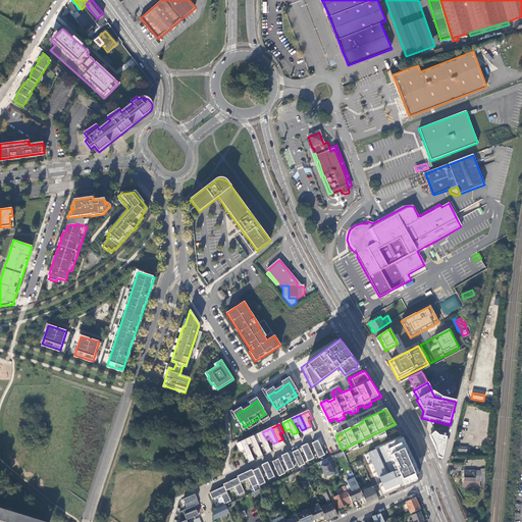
[(262,432),(254,436),(257,444),(261,442),(264,448),(269,446),(266,439),(262,432)]
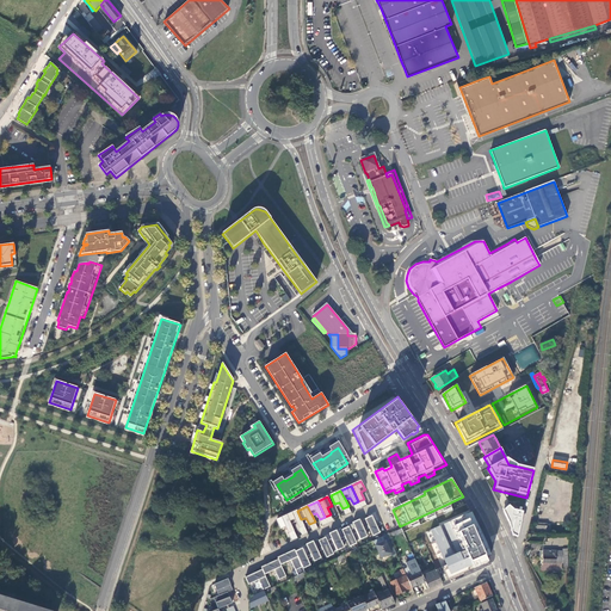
[(507,506),(500,510),(503,512),(506,519),(516,538),(522,512),(513,511),(507,506)]
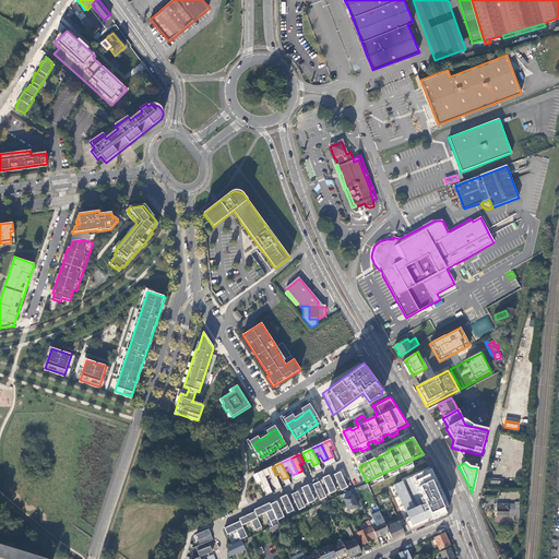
[(390,486),(411,531),(441,518),(447,515),(444,509),(450,507),(432,465),(430,466),(390,486)]
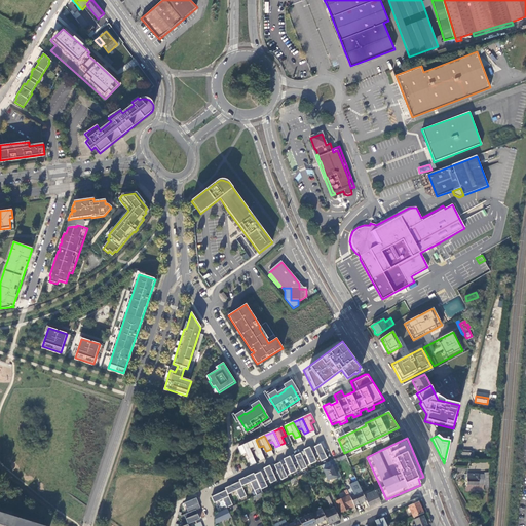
[(256,440),(247,444),(251,451),(255,450),(257,455),(262,453),(259,447),(256,440)]
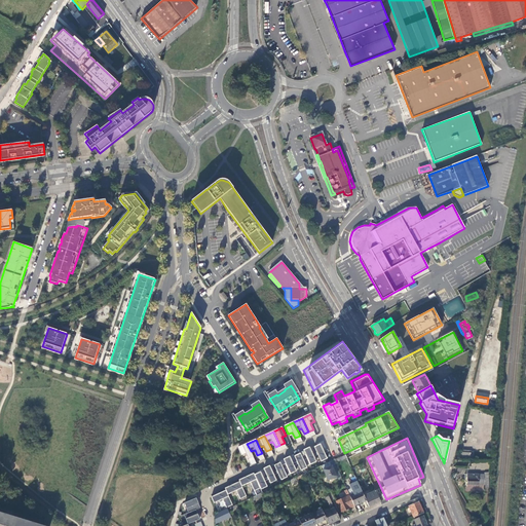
[(247,444),(238,448),(241,455),(246,454),(249,459),(253,457),(254,457),(251,451),(247,444)]
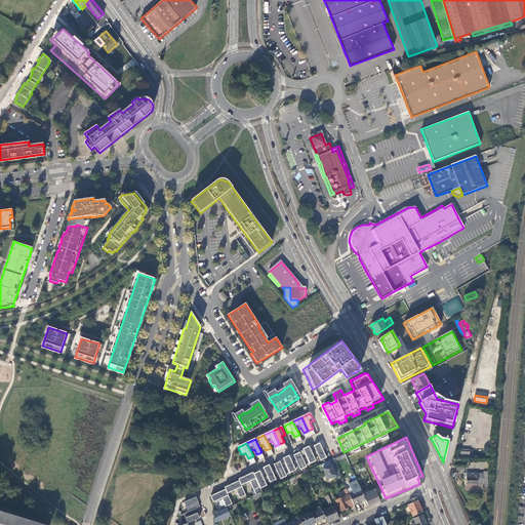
[(321,460),(326,458),(320,443),(314,446),(321,460)]
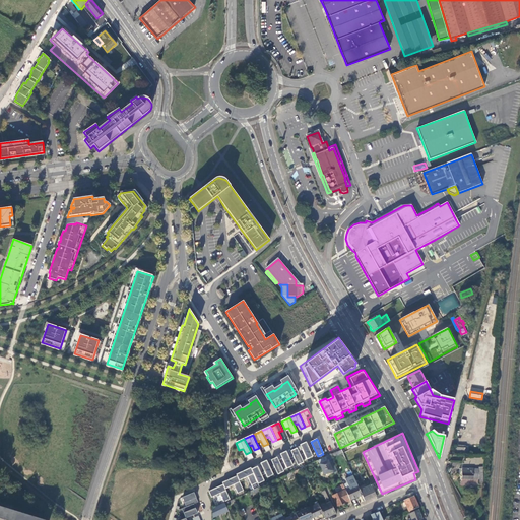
[(307,459),(313,457),(306,442),(300,445),(307,459)]
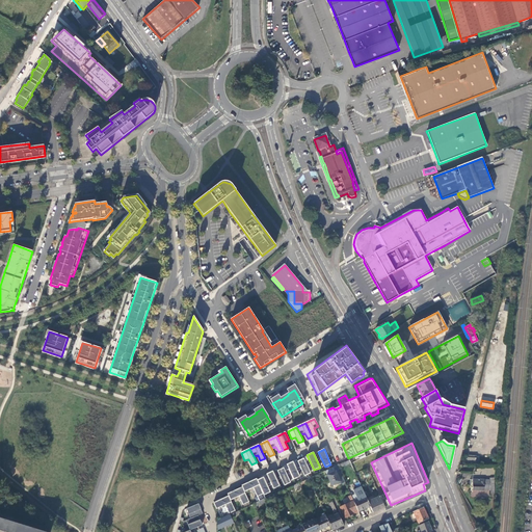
[(304,476),(311,474),(303,458),(297,461),(304,476)]
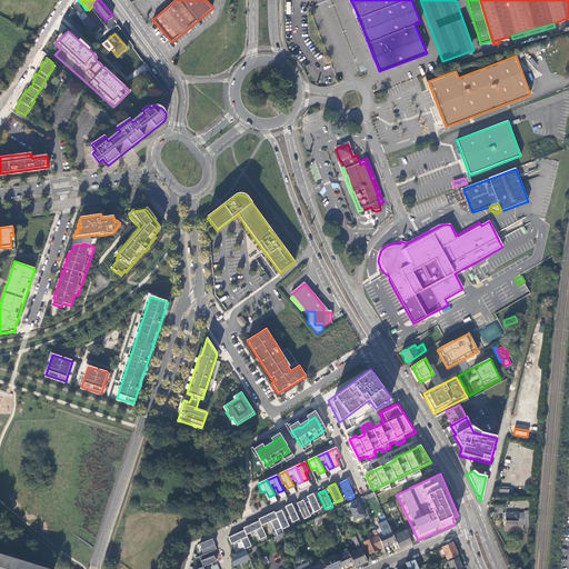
[(315,512),(321,510),(313,493),(307,497),(315,512)]
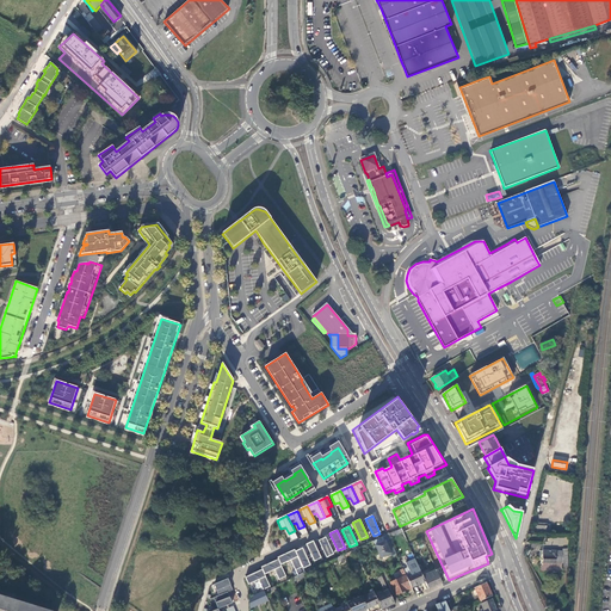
[(390,539),(388,535),(374,542),(382,559),(392,554),(393,556),(396,554),(390,539)]
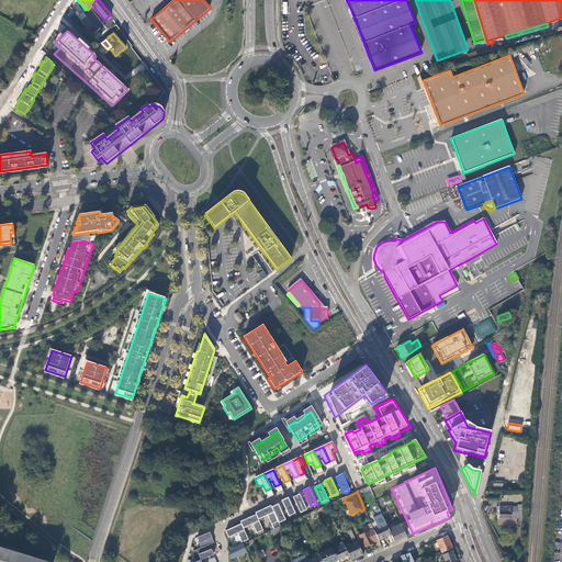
[(301,513),(307,510),(300,494),(293,497),(301,513)]
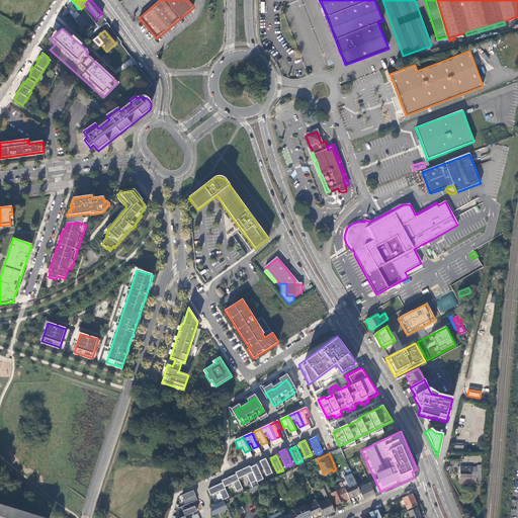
[(266,477),(272,473),(266,459),(260,461),(266,477)]
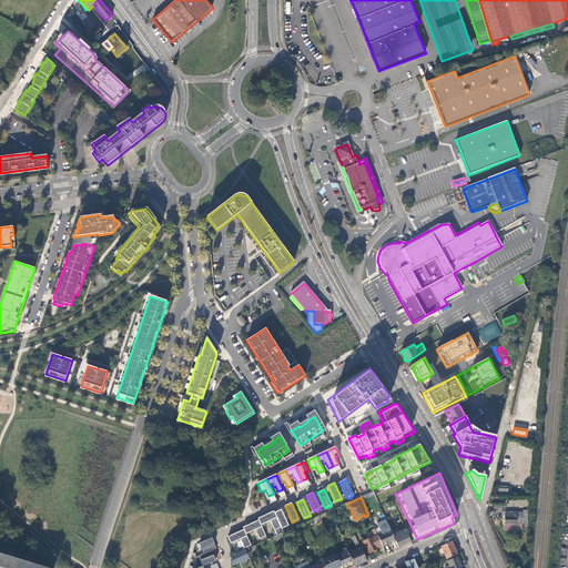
[(282,528),(288,526),(281,509),(274,513),(281,527),(282,528)]
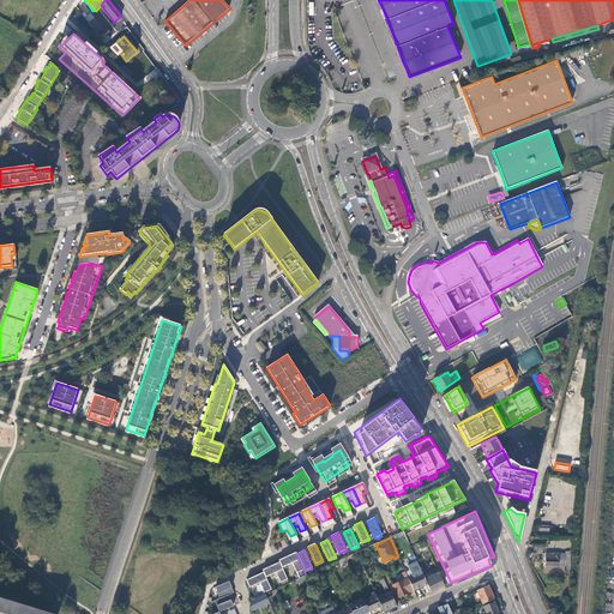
[(296,554),(296,553),(280,560),(280,563),(282,567),(293,564),(296,573),(304,570),(296,554)]
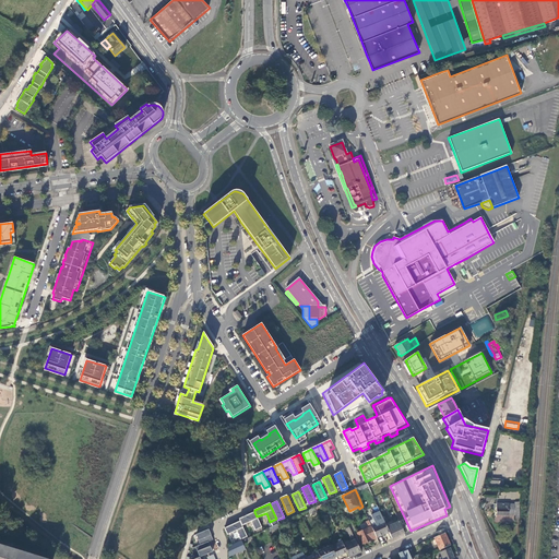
[(497,511),(497,515),(515,516),(515,521),(519,521),(520,510),(514,510),(514,504),(497,504),(497,511)]
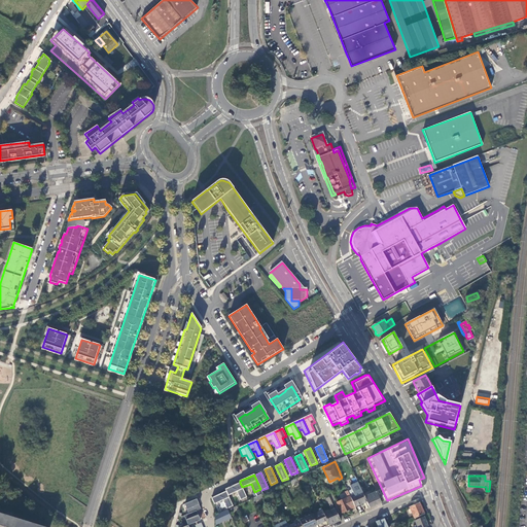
[(355,507),(366,502),(364,497),(362,492),(358,482),(350,486),(354,496),(351,497),(355,507)]
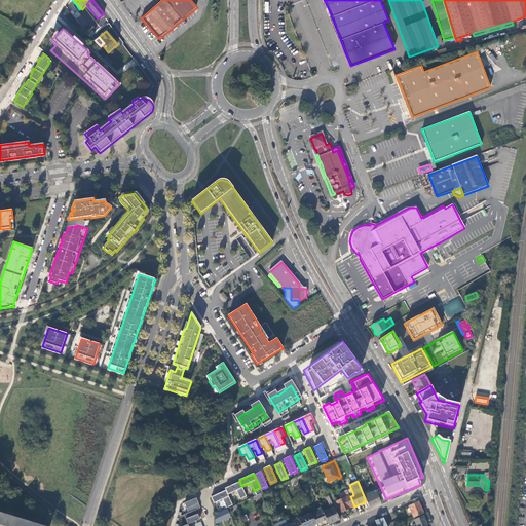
[(241,486),(239,482),(225,489),(226,491),(228,495),(236,491),(240,499),(247,496),(241,486)]
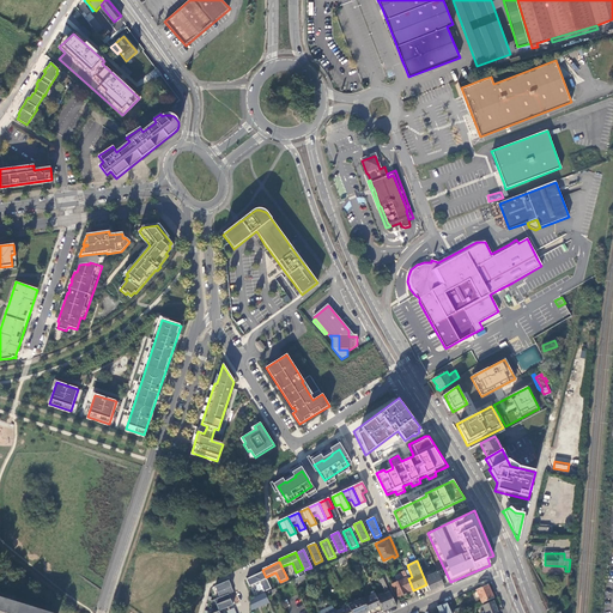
[(266,577),(263,572),(247,580),(249,587),(260,582),(263,593),(272,589),(266,577)]
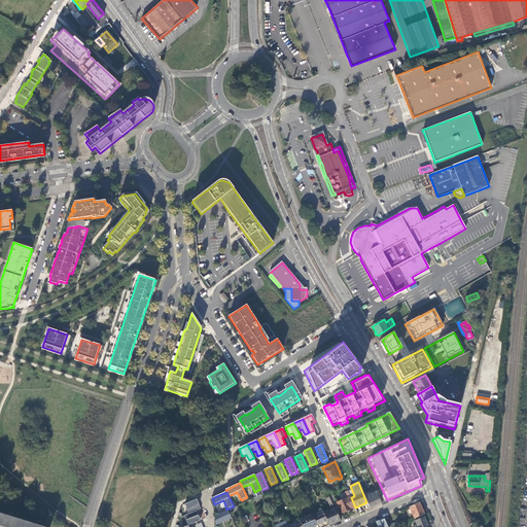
[(370,507),(381,502),(377,492),(364,497),(366,502),(370,507)]
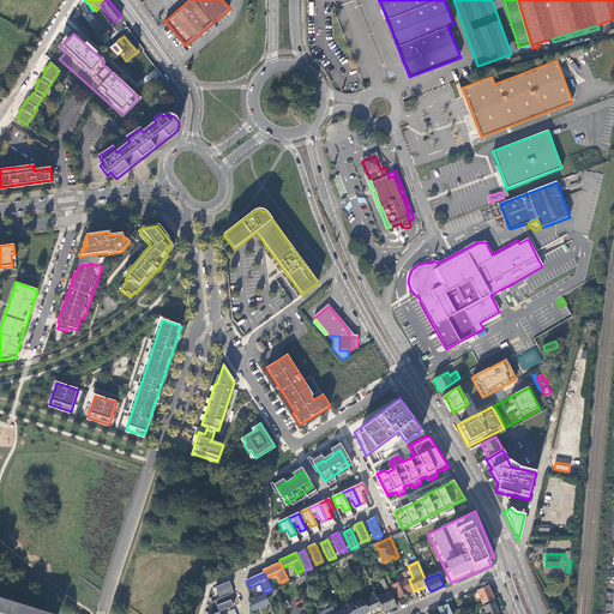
[(398,599),(414,591),(409,579),(408,578),(404,581),(392,585),(398,599)]
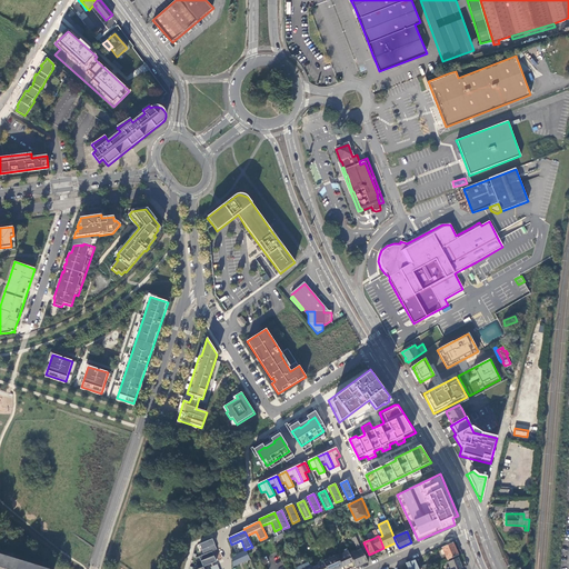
[(200,545),(203,555),(212,551),(217,550),(212,539),(200,545)]
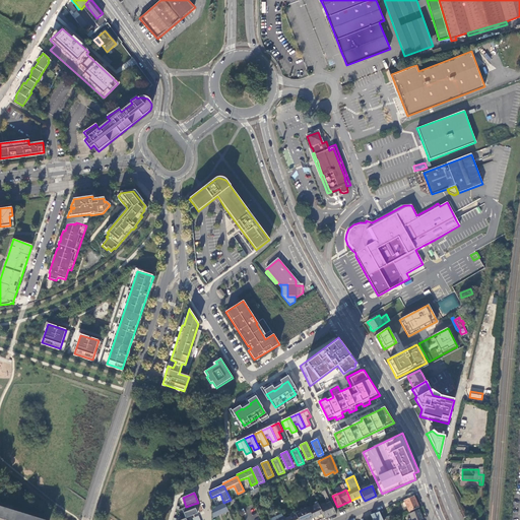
[(418,508),(413,496),(403,501),(408,512),(418,508)]
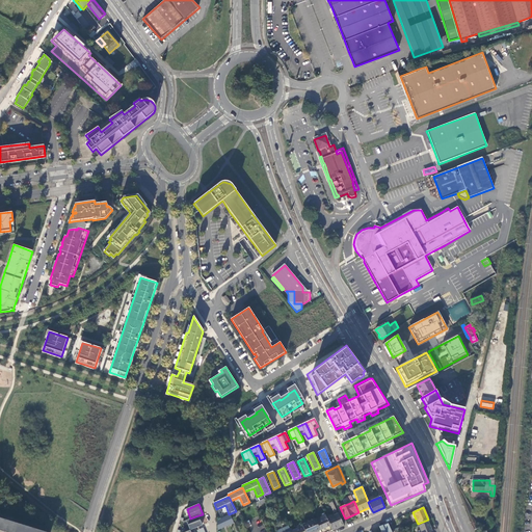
[(333,531),(344,526),(339,513),(338,513),(336,514),(327,519),(330,526),(333,531)]
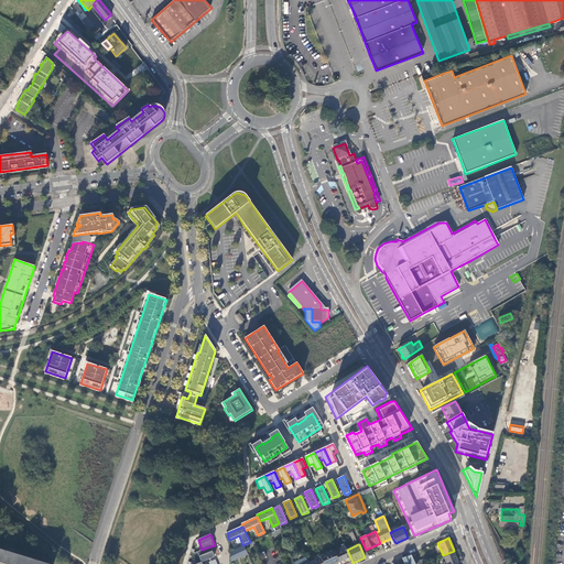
[(231,551),(230,562),(248,554),(243,545),(231,551)]
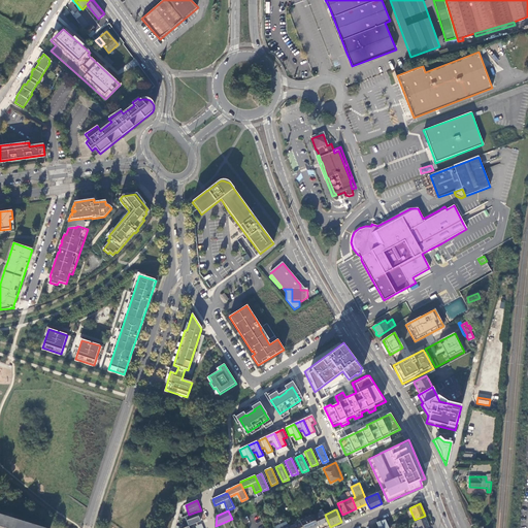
[(185,517),(189,527),(201,522),(197,512),(189,515),(185,517)]
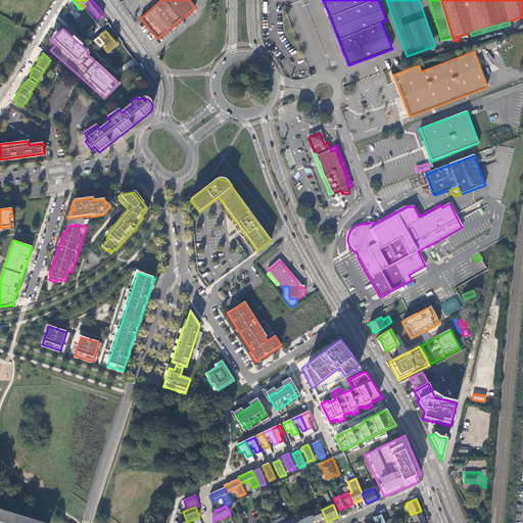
[(315,521),(325,517),(322,510),(321,507),(310,511),(315,521)]
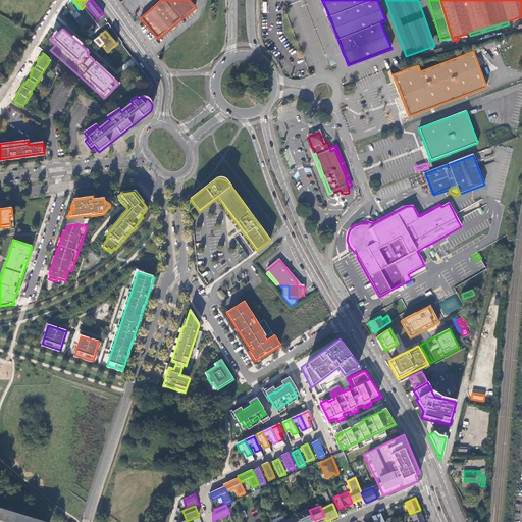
[(0,521),(44,521),(0,508),(0,521)]
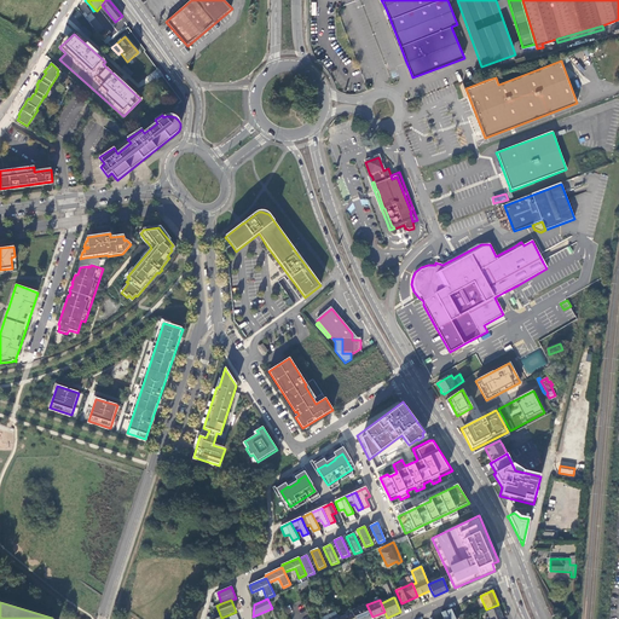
[(467,602),(462,603),(466,614),(468,618),(473,615),(467,602)]
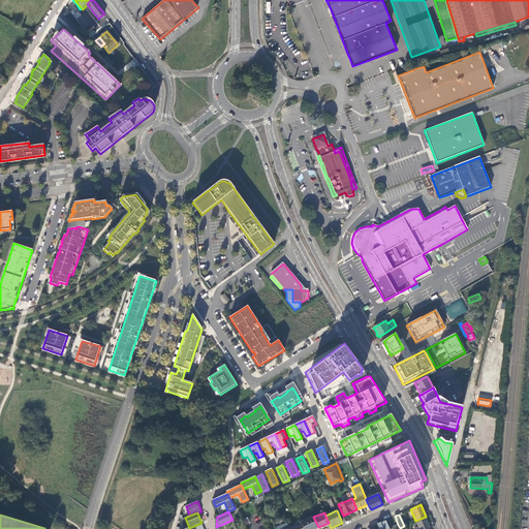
[(303,528),(314,528),(318,527),(313,517),(313,516),(301,522),(301,523),(303,528)]
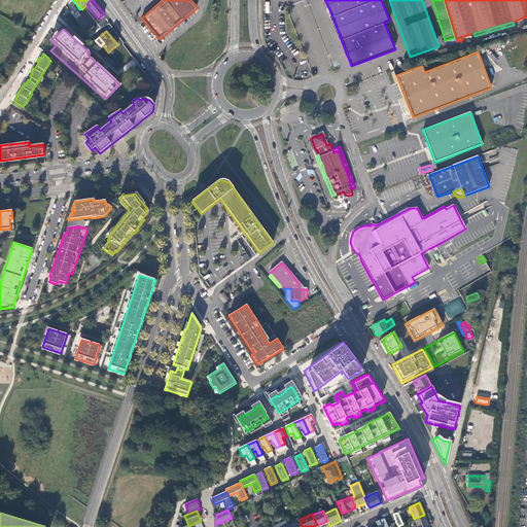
[(427,526),(428,526),(424,518),(415,521),(417,526),(427,526)]
